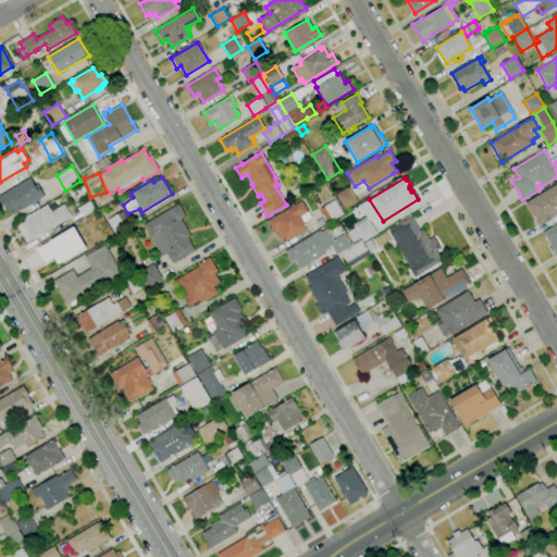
[(15,214),(12,208),(7,211),(0,198),(0,196),(31,178),(35,186),(37,184),(45,197),(15,214)]
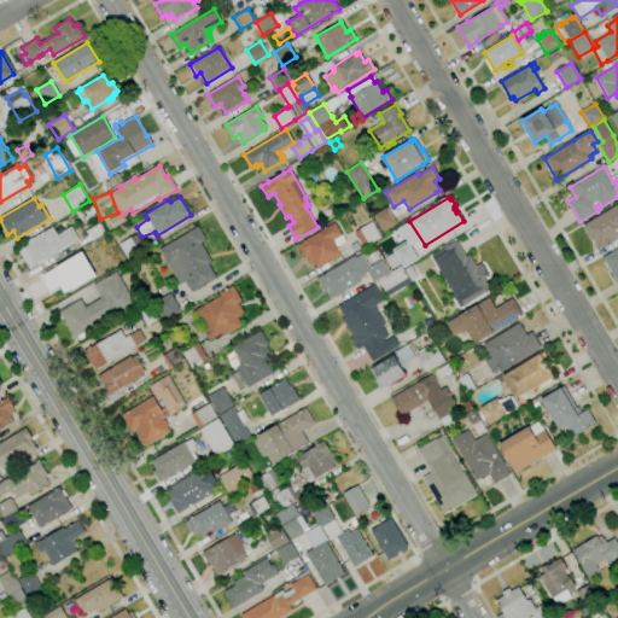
[(87,222),(85,217),(87,215),(82,208),(91,203),(95,213),(93,214),(95,217),(87,222)]
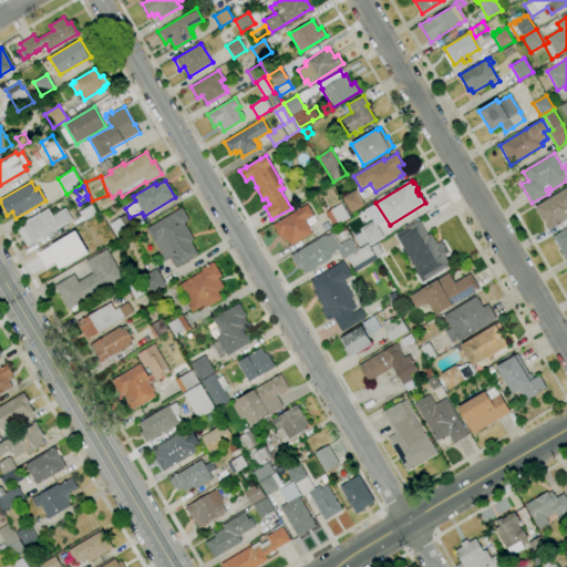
[(566,187),(566,188),(566,216),(563,219),(564,222),(553,228),(552,226),(548,228),(544,220),(543,220),(535,207),(566,187)]
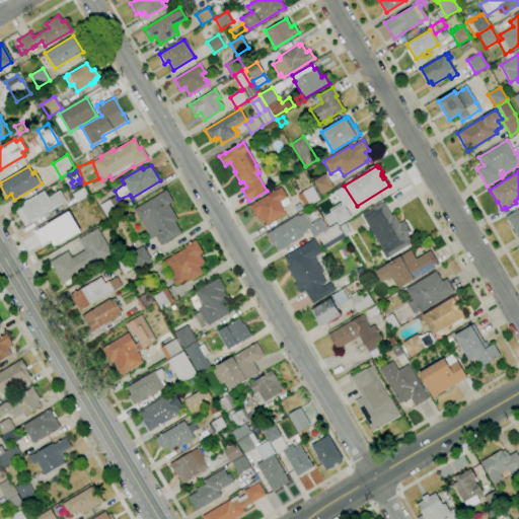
[(334,188),(321,196),(312,181),(325,174),(334,188)]
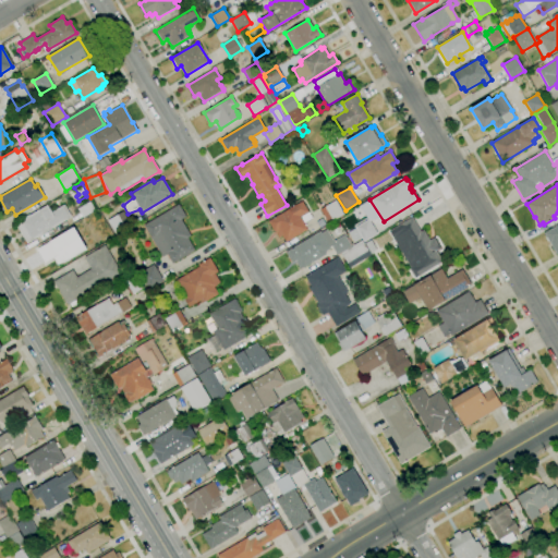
[(102,206),(98,198),(108,192),(113,199),(102,206)]
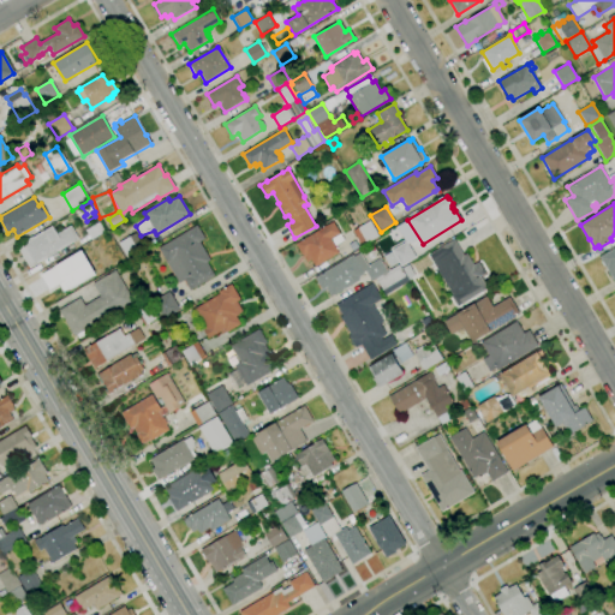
[(360,246),(353,231),(370,221),(378,236),(360,246)]
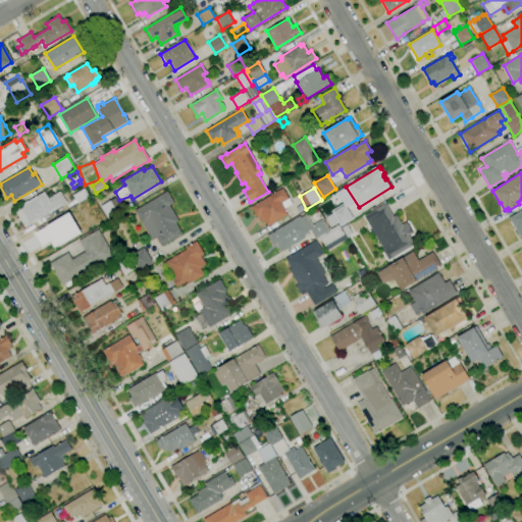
[(77,204),(72,196),(84,189),(89,197),(77,204)]
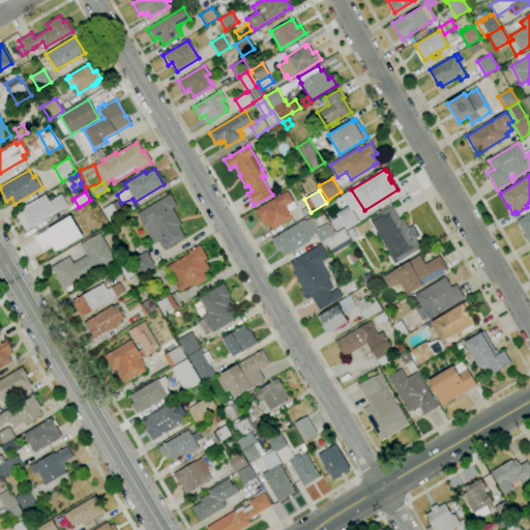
[(271,230),(268,224),(265,226),(261,219),(260,221),(255,210),(287,192),(293,201),(285,206),(292,217),(271,230)]
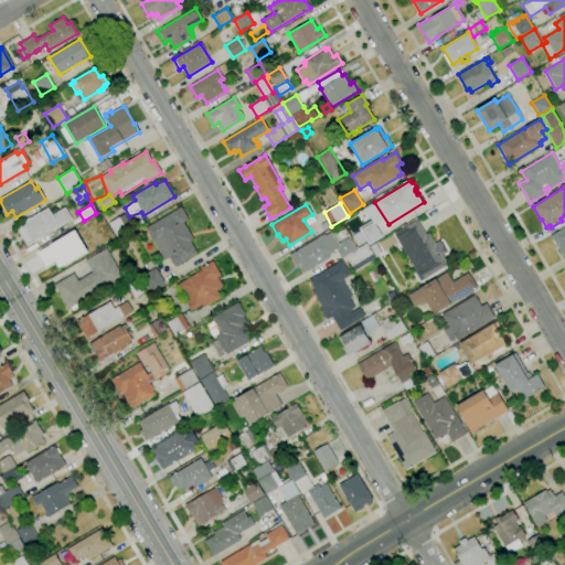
[(174,267),(169,257),(164,260),(146,228),(181,206),(189,220),(183,223),(193,240),(190,242),(198,254),(174,267)]
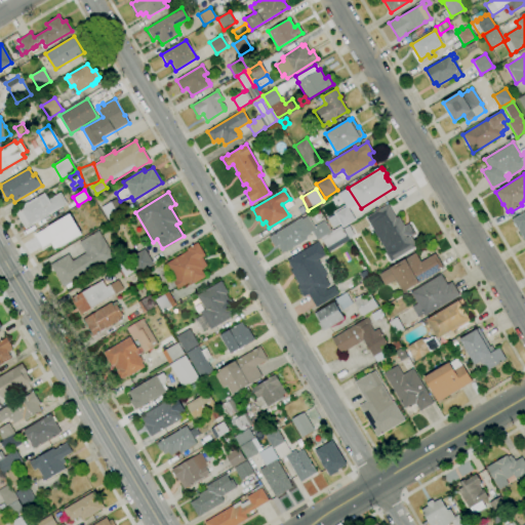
[(26,229),(14,210),(22,207),(21,206),(27,202),(28,203),(37,197),(37,198),(45,193),(48,200),(61,193),(67,204),(26,229)]
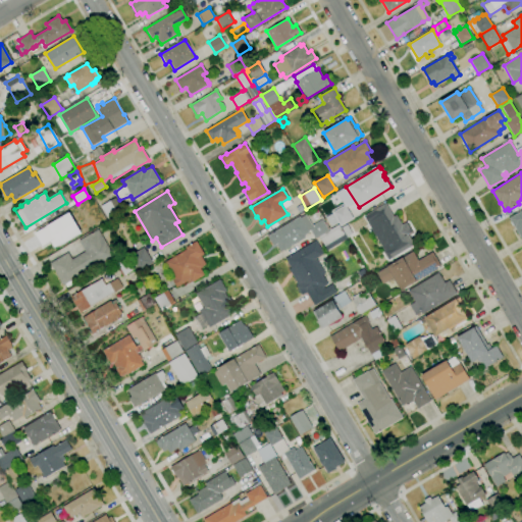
[(108,219),(101,206),(115,198),(122,210),(108,219)]
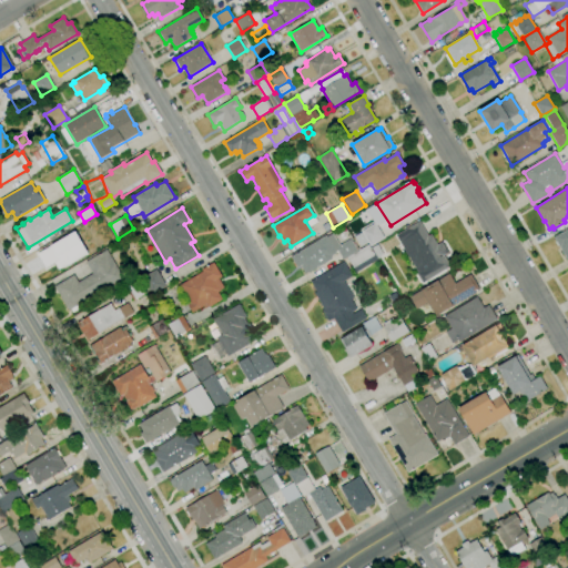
[(310,226),(306,221),(314,216),(317,222),(310,226)]
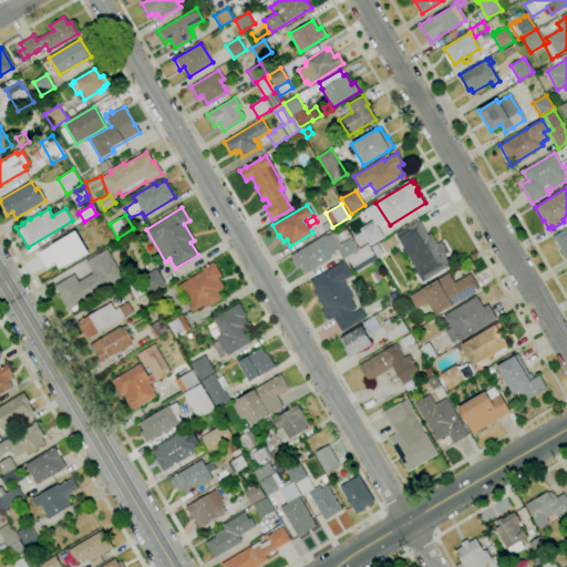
[(422,282),(415,274),(418,272),(395,236),(419,222),(428,236),(430,234),(436,245),(441,241),(447,253),(443,255),(450,266),(422,282)]
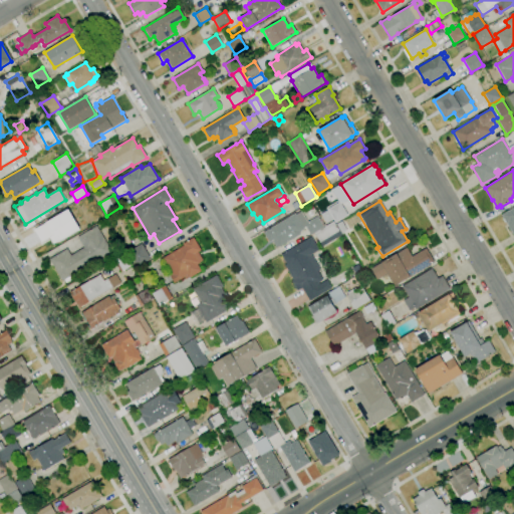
[(335,223),(327,210),(339,202),(347,215),(335,223)]
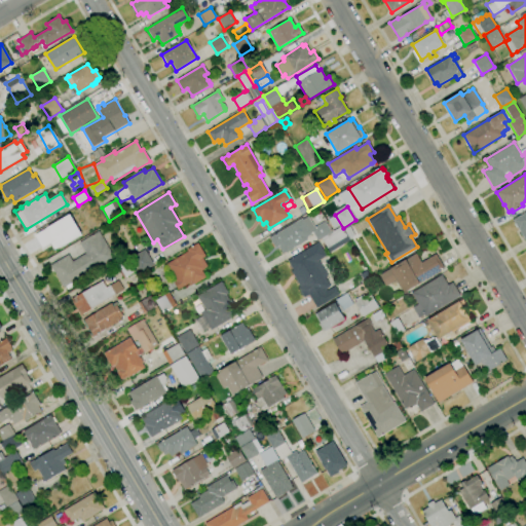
[(525,238),(524,239),(513,220),(525,212),(525,238)]
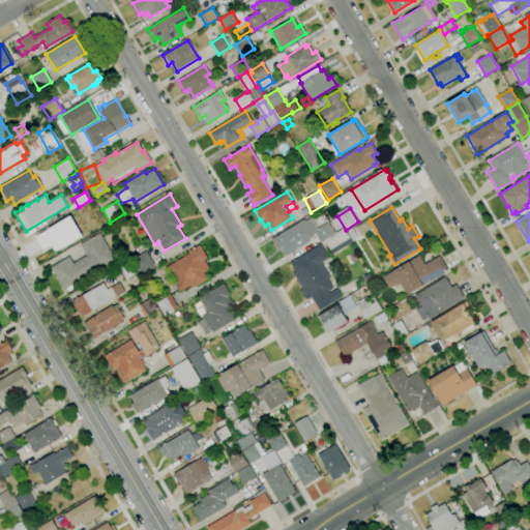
[(50,245),(55,253),(82,237),(69,215),(34,236),(41,249),(50,245)]
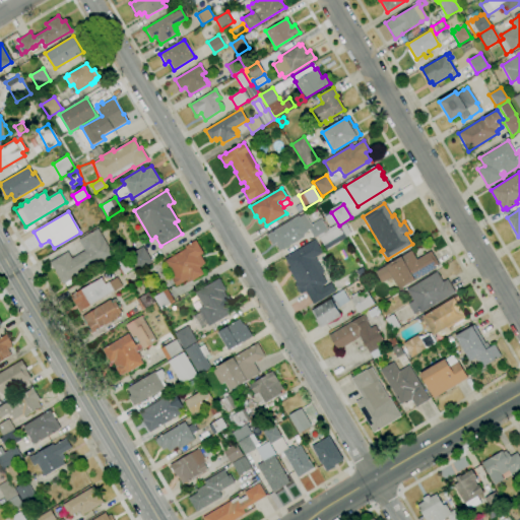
[(279,251),(275,244),(272,245),(266,236),(299,215),(299,217),(305,213),(311,224),(321,218),(327,230),(314,238),(309,230),(308,231),(308,232),(303,236),(304,237),(282,250),(279,251)]
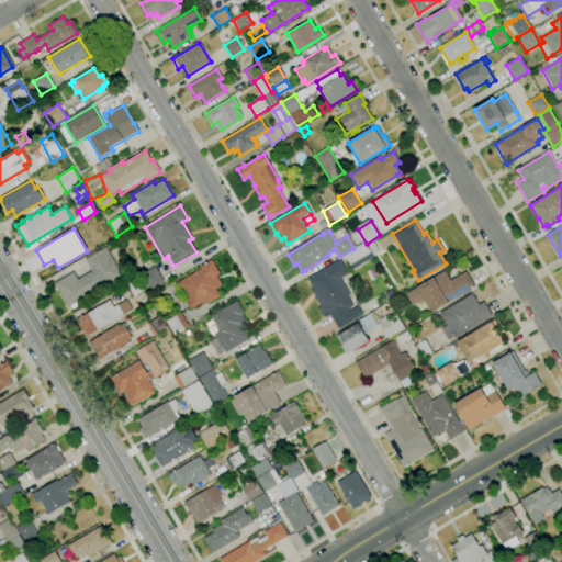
[(352,270),(344,255),(364,243),(373,257),(352,270)]
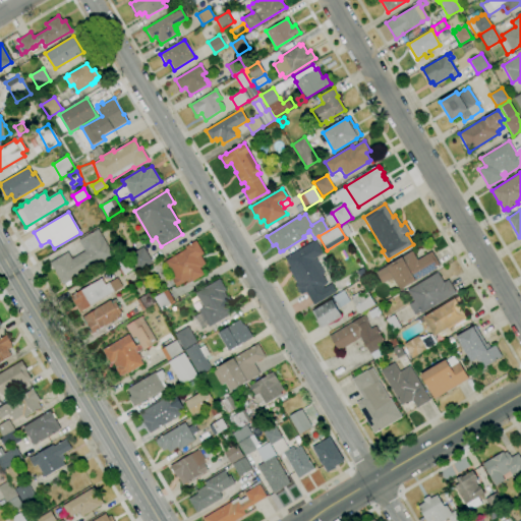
[(346,236),(341,228),(346,225),(349,229),(348,229),(349,230),(351,234),(346,236)]
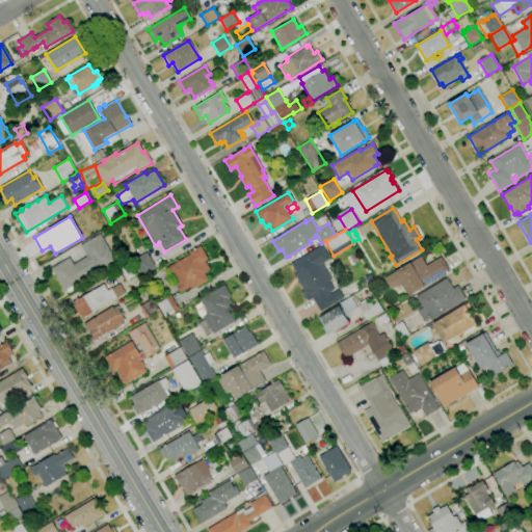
[(69,293),(67,290),(64,291),(51,268),(70,258),(73,264),(86,257),(80,245),(100,234),(115,261),(75,285),(76,288),(69,293)]
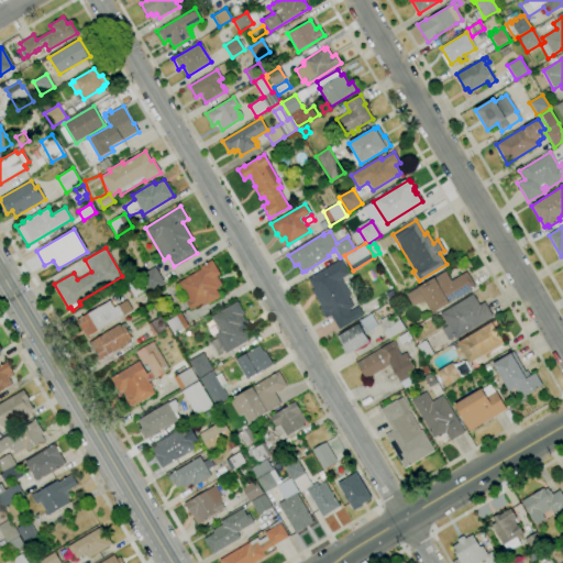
[(339,330),(331,316),(326,319),(319,308),(321,307),(311,290),(313,289),(308,279),(341,260),(349,274),(341,278),(345,286),(344,287),(350,296),(348,297),(353,307),(349,310),(350,311),(357,307),(363,316),(339,330)]
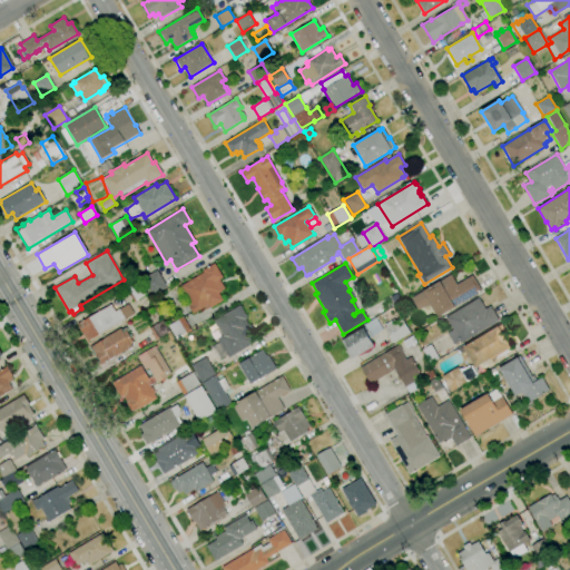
[(193,314),(187,304),(189,303),(180,286),(204,273),(203,271),(214,264),(223,277),(219,279),(225,290),(218,293),(223,301),(208,308),(205,310),(204,307),(193,314)]
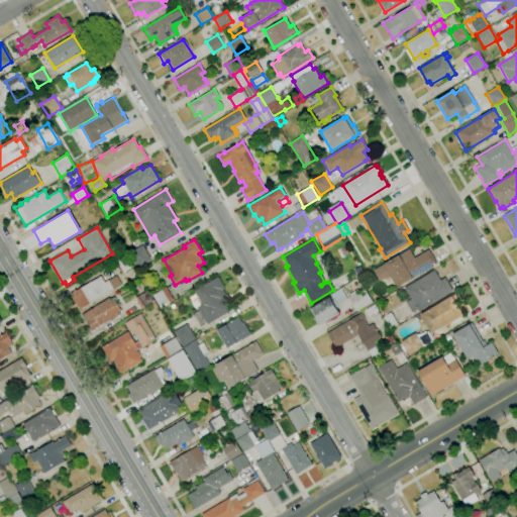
[(137,269),(128,253),(142,245),(151,261),(137,269)]
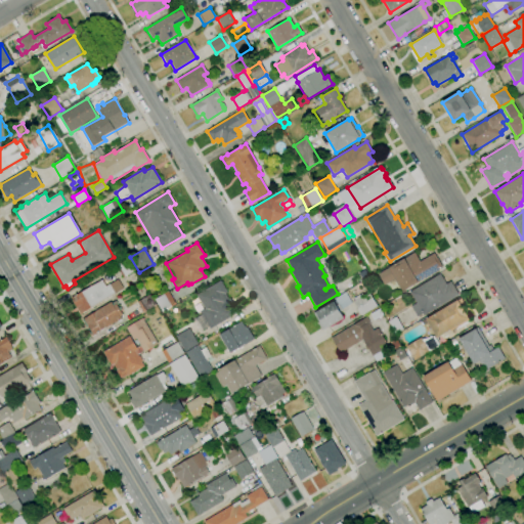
[(402,292),(395,278),(384,285),(378,274),(389,268),(388,268),(404,258),(404,259),(415,253),(420,262),(434,253),(442,268),(418,282),(402,292)]
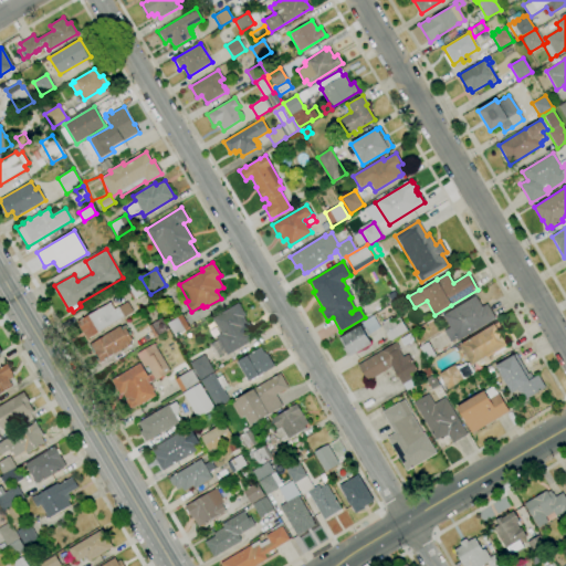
[(133,300),(125,286),(138,280),(146,292),(133,300)]
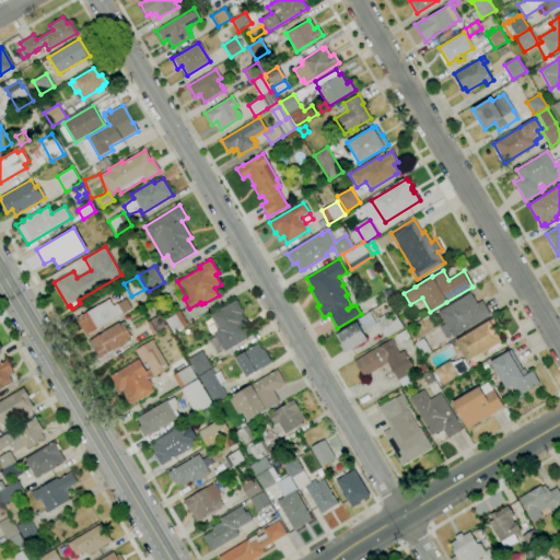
[(445,338),(439,327),(445,324),(438,312),(470,293),(477,304),(481,301),(490,315),(453,337),(451,335),(445,338)]
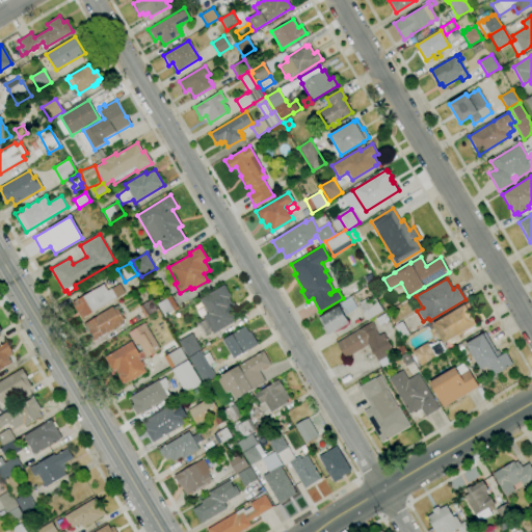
[(81,319),(78,313),(72,302),(78,298),(78,299),(104,284),(107,290),(118,284),(125,293),(81,319)]
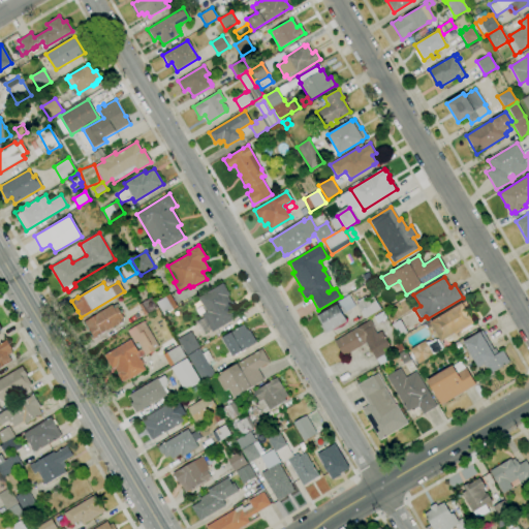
[(204,335),(196,323),(204,318),(201,314),(207,311),(198,298),(222,283),(229,296),(227,297),(232,306),(229,307),(237,317),(212,332),(211,330),(204,335)]
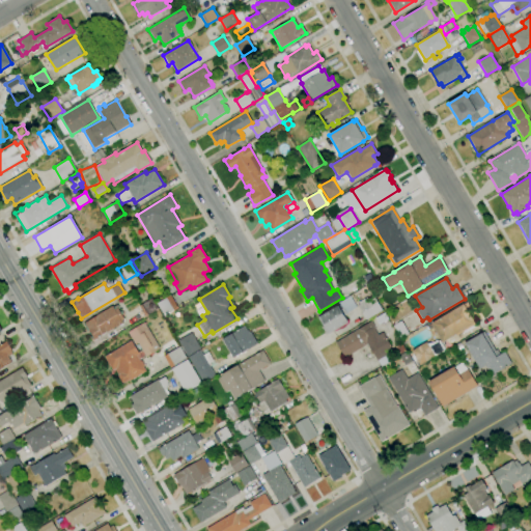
[(164,316),(157,304),(170,296),(177,308),(164,316)]
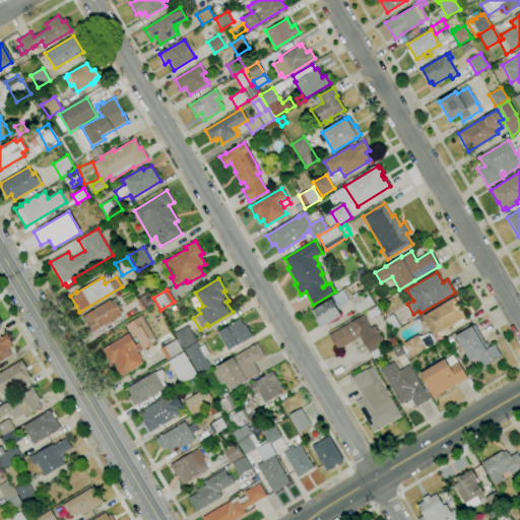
[(359,313),(350,299),(351,298),(350,297),(360,290),(361,293),(366,289),(374,304),(359,313)]
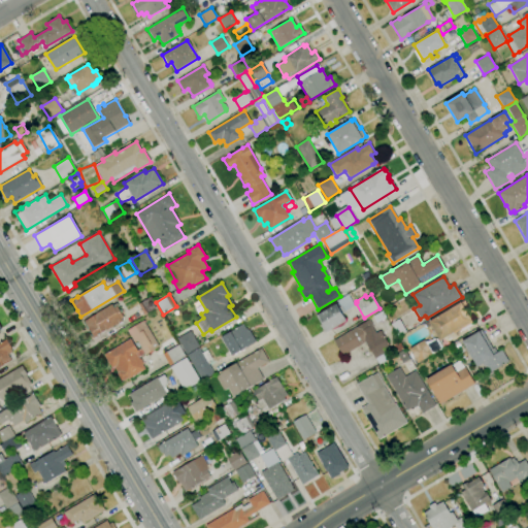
[(144,315),(138,304),(151,297),(157,307),(144,315)]
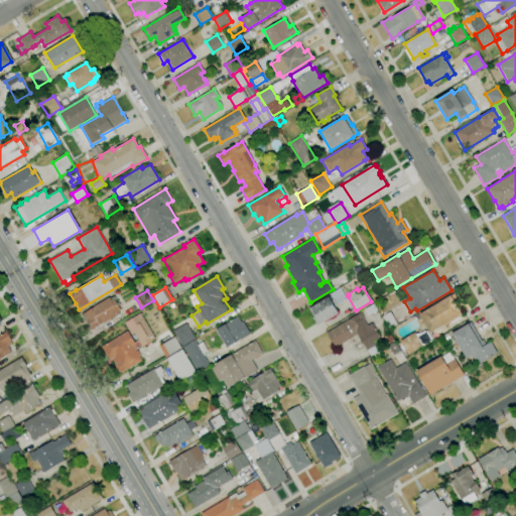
[(335,301),(331,292),(335,290),(340,298),(335,301)]
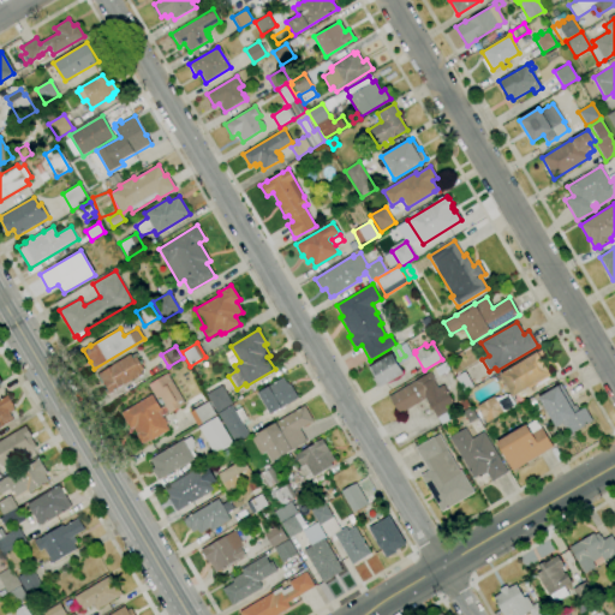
[(513,396),(500,375),(537,352),(541,350),(548,362),(544,364),(550,375),(513,396)]
